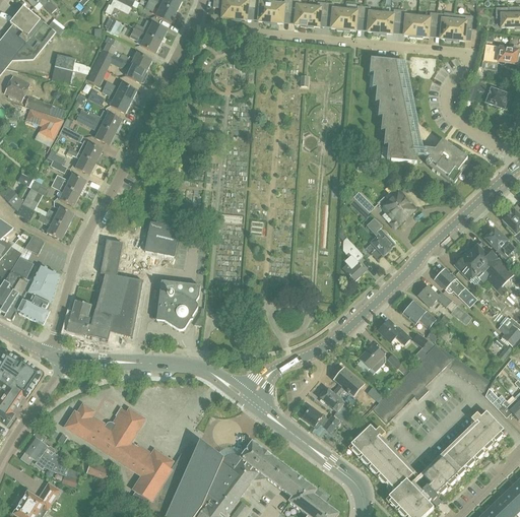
[(0,54),(12,60),(35,70),(37,65),(40,60),(42,55),(22,46),(24,42),(30,28),(37,16),(29,10),(22,5),(16,0),(8,17),(1,31),(2,33),(1,36),(0,36),(0,54)]
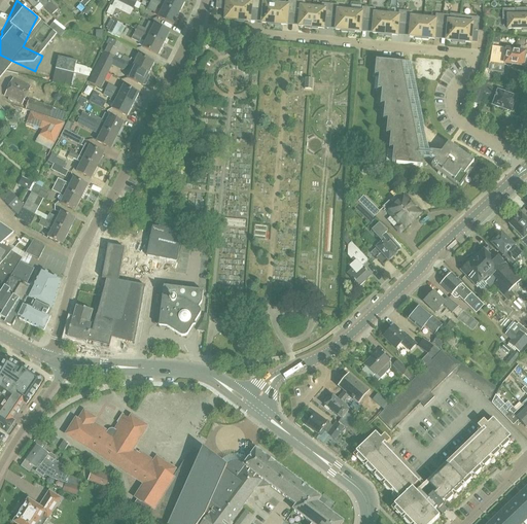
[(41,0),(45,4),(53,12),(59,7),(50,0),(29,0),(35,6),(41,0)]
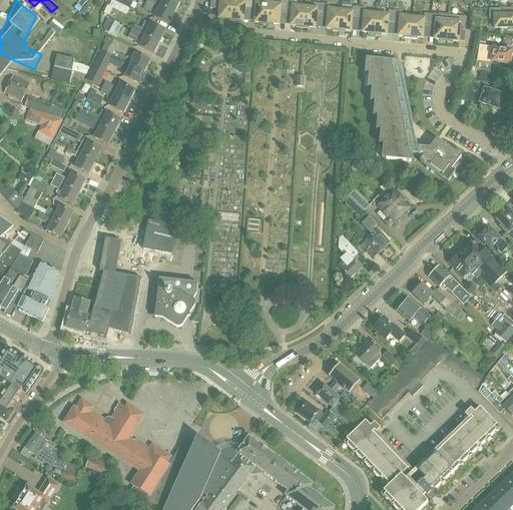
[(126,5),(117,0),(110,0),(109,3),(107,3),(104,10),(109,13),(113,6),(123,11),(126,5)]
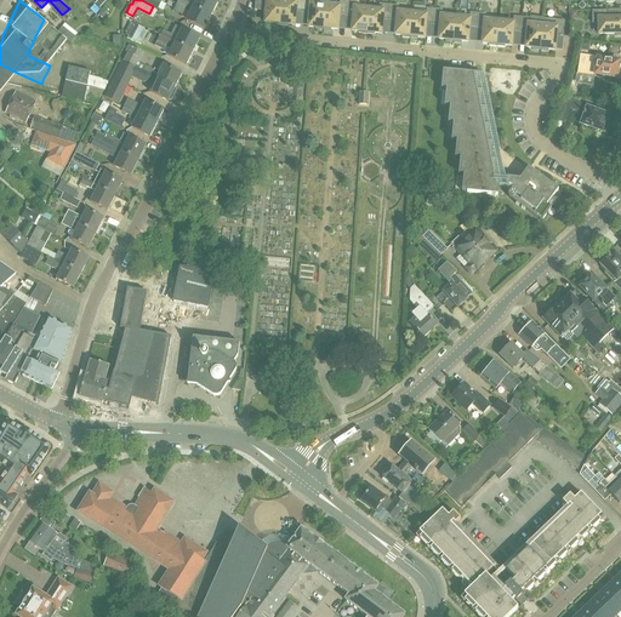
[(211,12),(187,0),(176,0),(186,5),(184,7),(191,10),(187,17),(205,26),(211,12)]
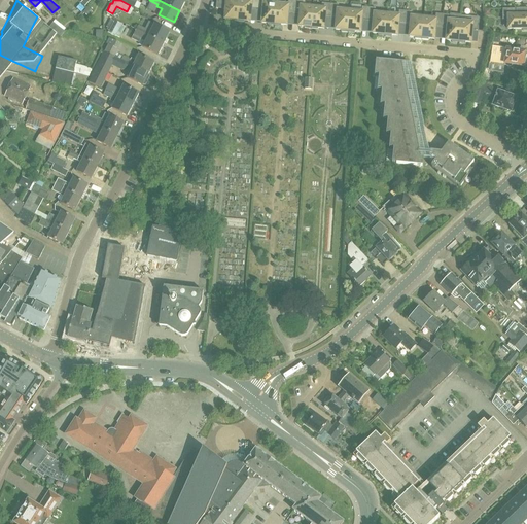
[(159,0),(179,10),(184,0),(159,0)]
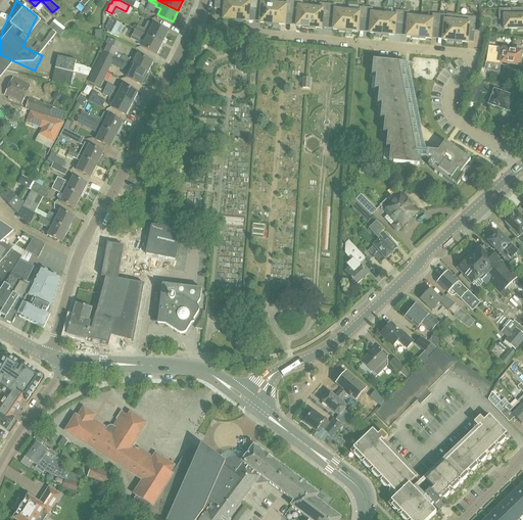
[(235,18),(237,0),(224,0),(223,16),(229,16),(228,18),(235,18)]
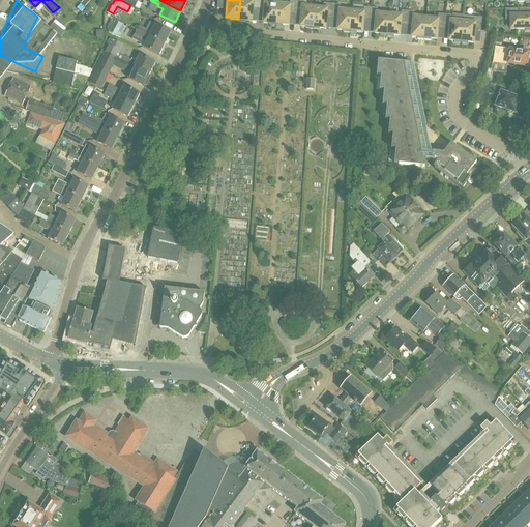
[(240,0),(238,19),(245,20),(245,18),(252,19),(253,6),(258,6),(259,0),(240,0)]
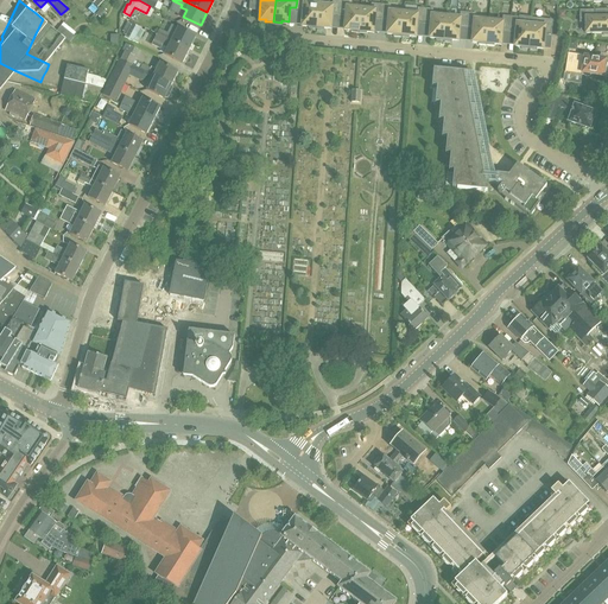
[(297,0),(296,7),(303,8),(302,23),(308,24),(308,25),(316,26),(318,1),(305,0),(297,0)]
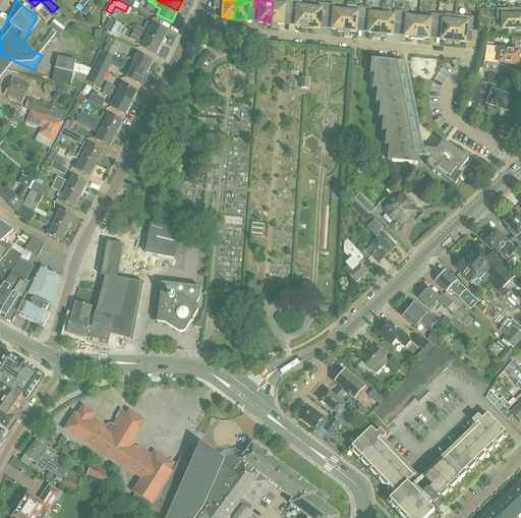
[(273,1),(271,22),(278,22),(278,21),(283,21),(285,9),(290,10),(291,0),(284,0),(284,2),(273,1)]
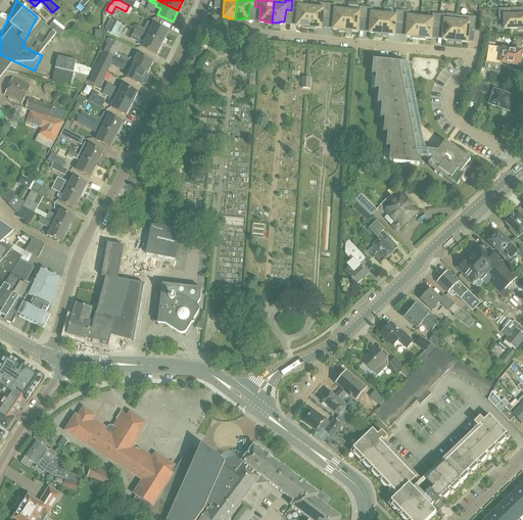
[(292,0),(291,10),(297,10),(296,22),(301,24),(301,26),(308,26),(311,4),(303,3),(302,0),(292,0)]
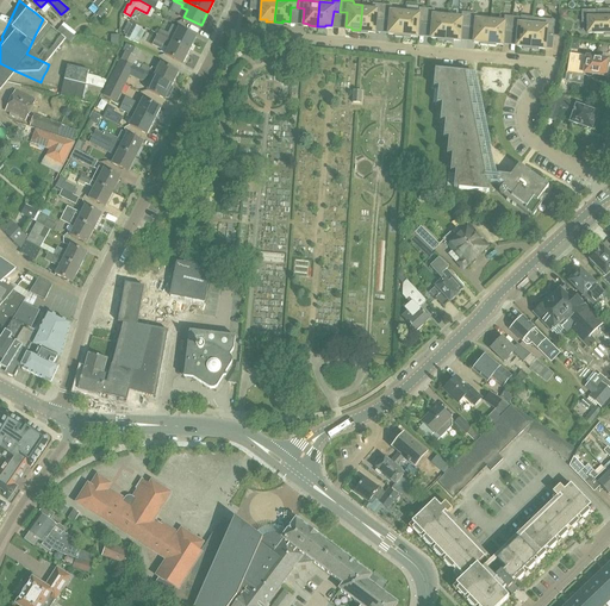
[(371,6),(362,5),(360,30),(367,31),(367,29),(374,30),(375,14),(383,16),(384,1),(373,0),(371,6)]
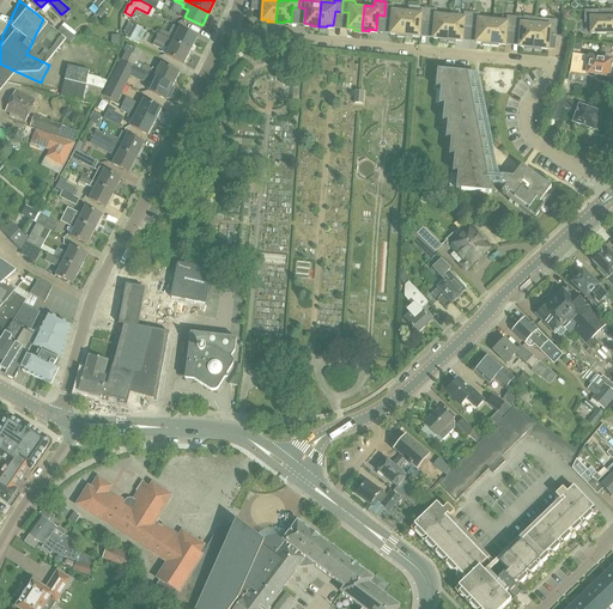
[(394,2),(386,1),(384,16),(392,17),(389,31),(396,31),(396,34),(405,35),(407,10),(393,7),(394,2)]
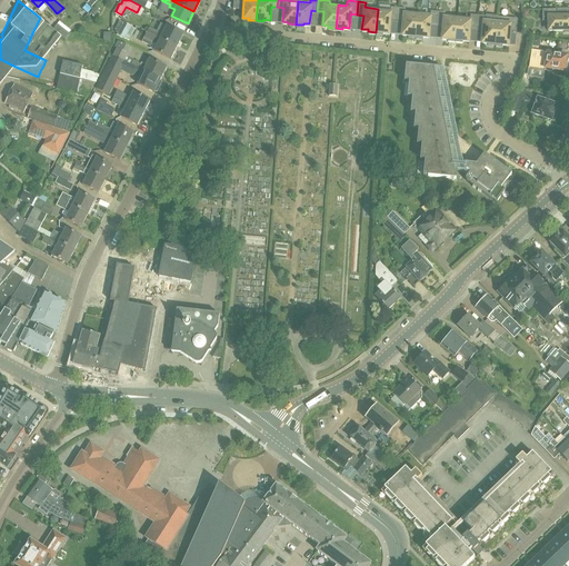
[(378,9),(376,32),(382,32),(382,31),(389,31),(390,18),(397,18),(398,5),(390,5),(390,10),(378,9)]
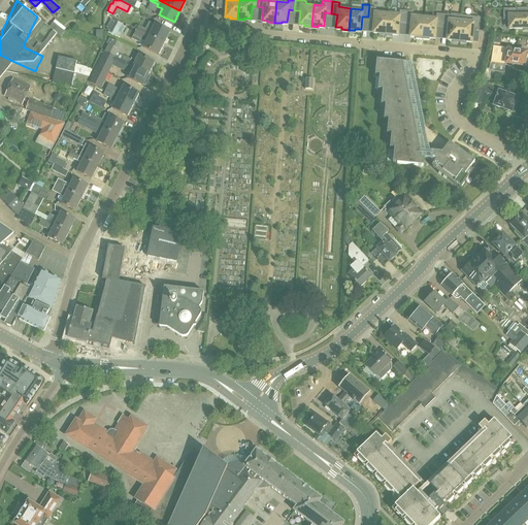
[(376,5),(369,4),(368,17),(373,18),(372,30),(378,31),(378,32),(385,33),(388,11),(375,10),(376,5)]
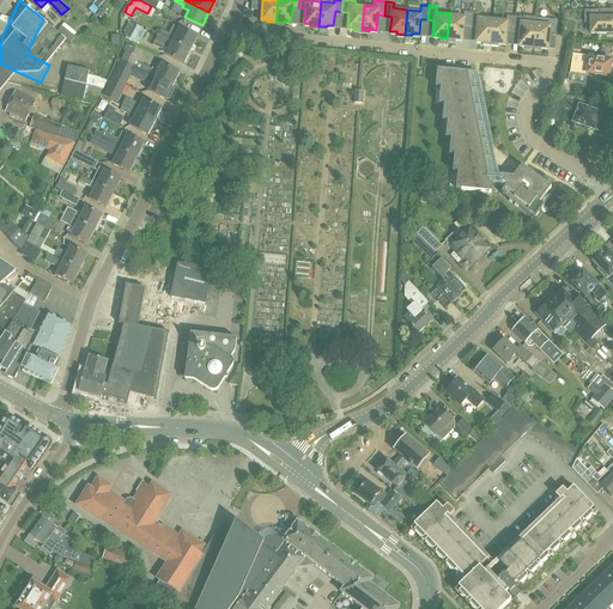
[(584,19),(590,22),(590,30),(608,30),(608,32),(612,31),(612,13),(599,14),(599,7),(584,7),(584,19)]
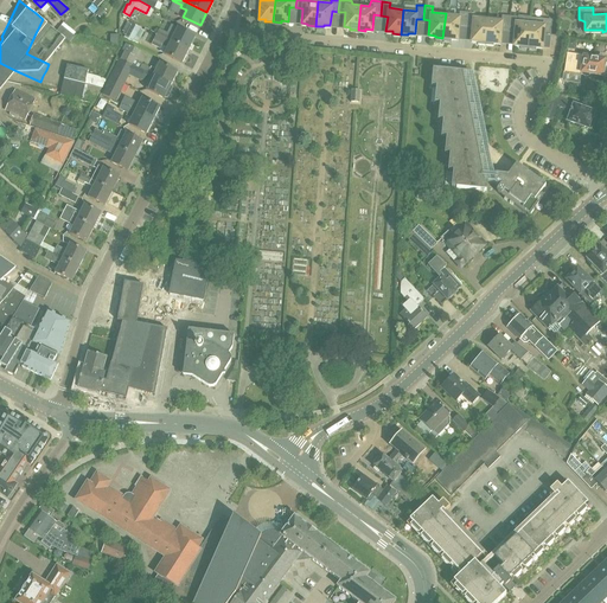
[(446,13),(442,38),(451,39),(451,37),(458,38),(459,23),(466,24),(467,10),(459,8),(459,14),(446,13)]
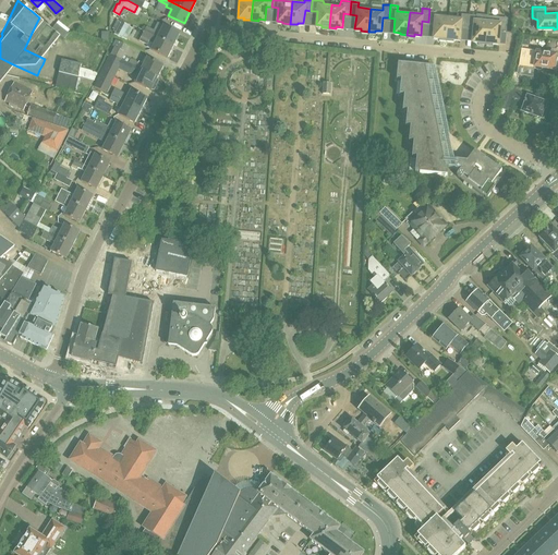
[(436,9),(429,9),(428,22),(434,22),(433,36),(439,36),(439,38),(446,38),(448,15),(436,14),(436,9)]
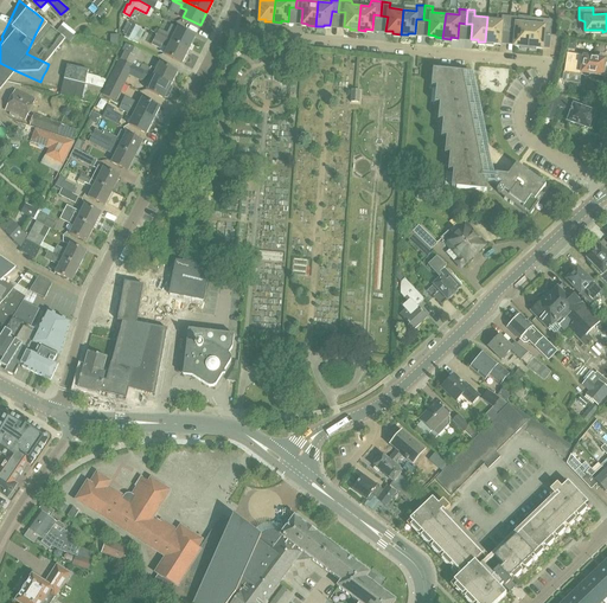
[(502,18),(487,17),(485,42),(493,43),(493,40),(500,42),(502,27),(509,27),(510,13),(502,13),(502,18)]
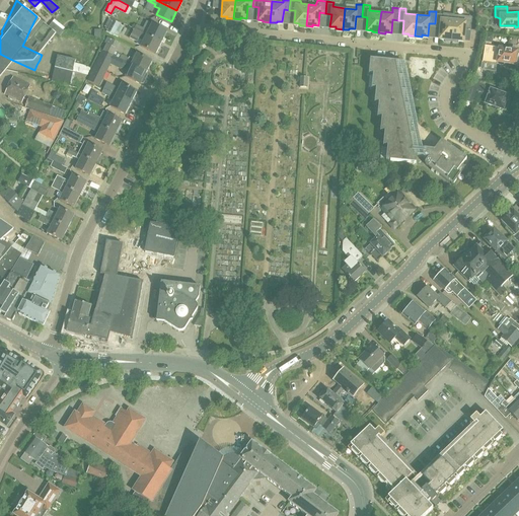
[(442,12),(436,11),(435,23),(440,24),(439,37),(445,38),(444,39),(451,40),(453,18),(442,17),(442,12)]
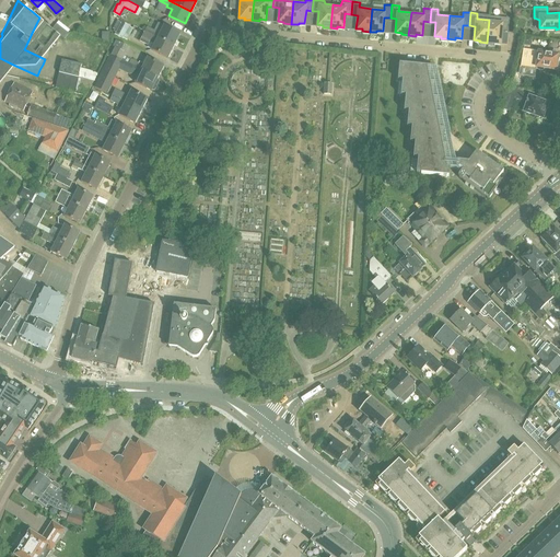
[(489,20),(487,43),(494,43),(494,42),(501,42),(502,28),(508,30),(510,16),(502,15),(501,21),(489,20)]
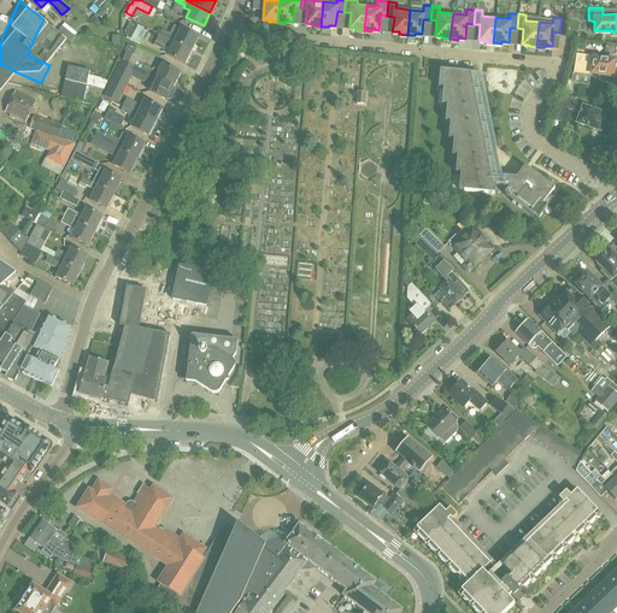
[(140,41),(147,28),(129,19),(125,25),(129,28),(127,34),(140,41)]
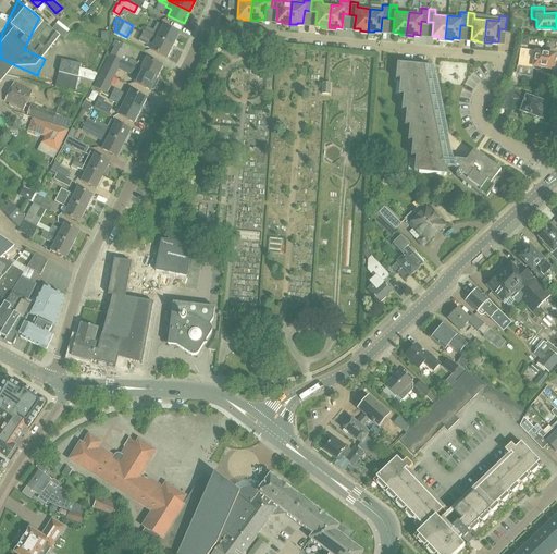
[(70,32),(58,22),(53,27),(65,36),(70,32)]
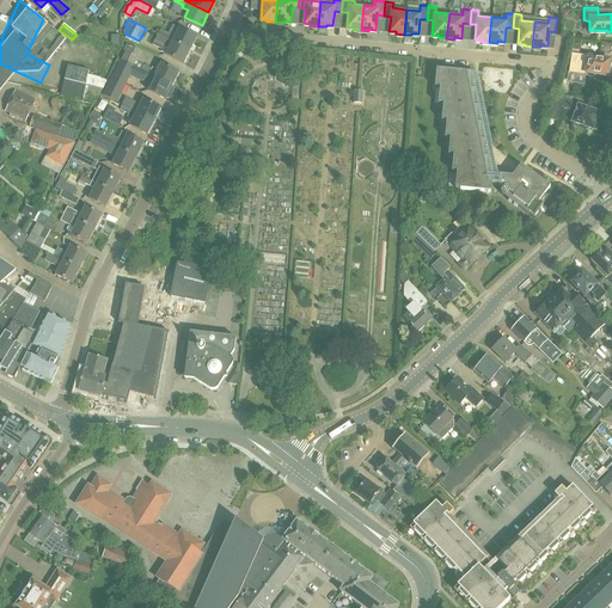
[(159,31),(190,48),(197,34),(179,25),(176,32),(170,29),(170,31),(160,26),(159,31)]
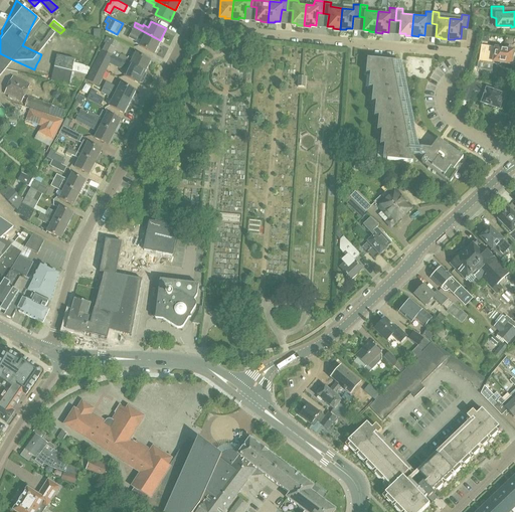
[(160,40),(134,26),(131,30),(138,34),(143,37),(139,43),(155,51),(160,40)]
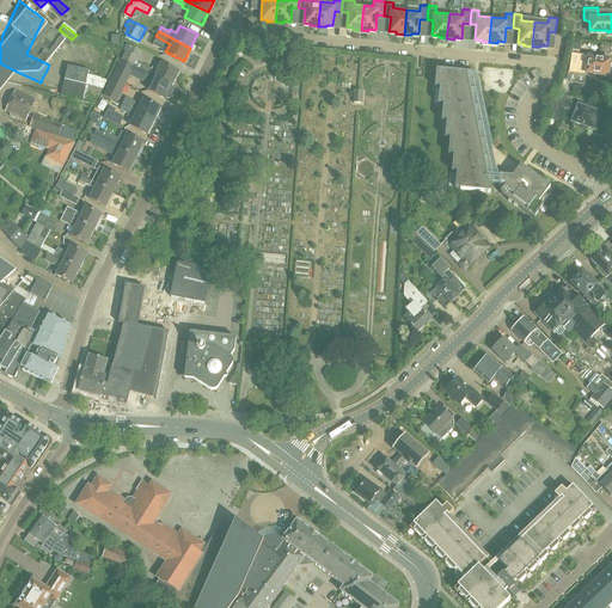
[(126,49),(122,56),(135,63),(140,67),(150,71),(148,72),(151,73),(152,71),(155,73),(154,74),(172,83),(179,69),(161,60),(158,67),(153,65),(152,67),(135,57),(140,48),(127,41),(123,48),(126,49)]
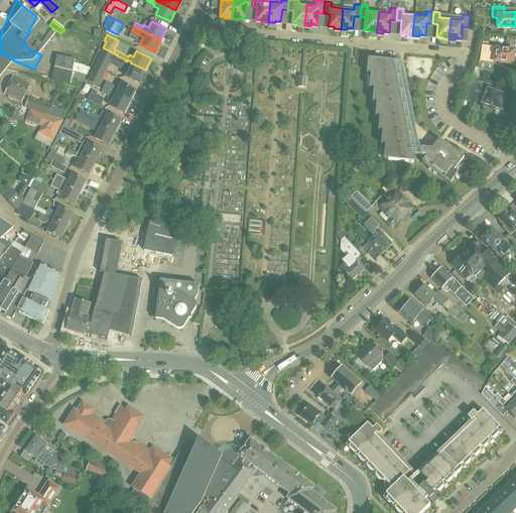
[(515,55),(515,50),(514,50),(514,48),(497,45),(496,52),(481,49),(480,58),(494,60),(494,61),(501,62),(501,60),(512,61),(513,55),(515,55)]
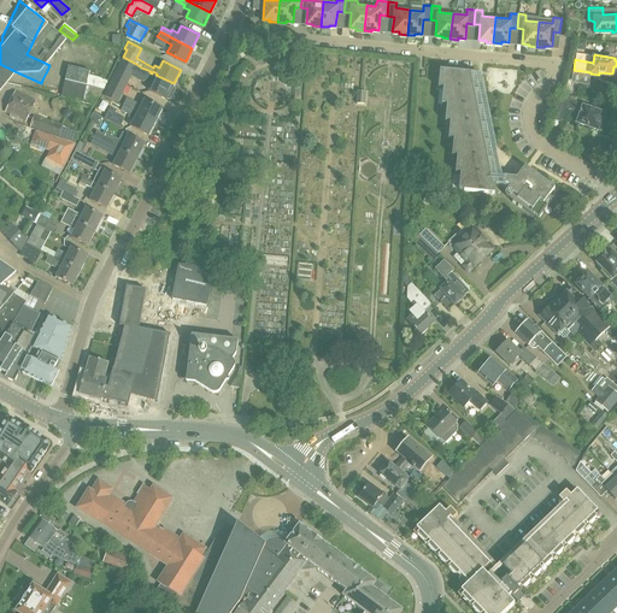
[(121,57),(112,75),(127,82),(136,64),(123,57),(122,58),(121,57)]
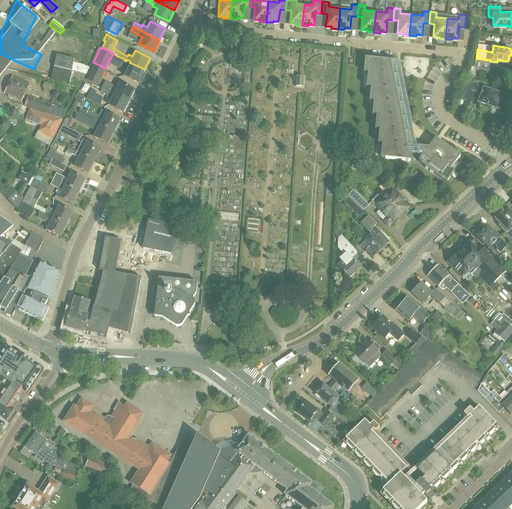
[(85,71),(72,68),(74,56),(56,52),(51,78),(69,82),(69,81),(80,83),(85,71)]
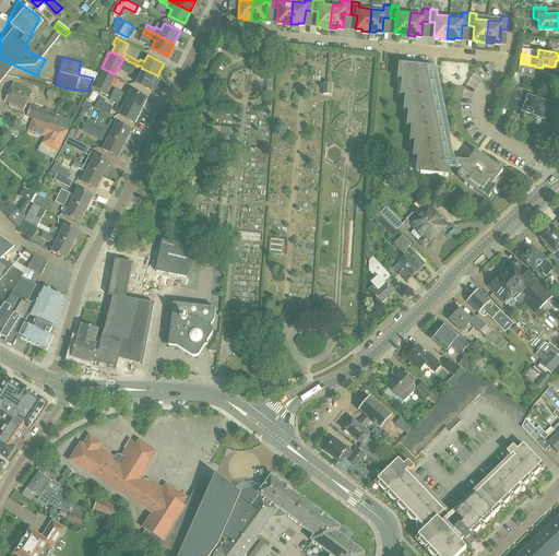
[(402,77),(429,79),(431,63),(399,60),(396,77),(401,78),(402,77)]
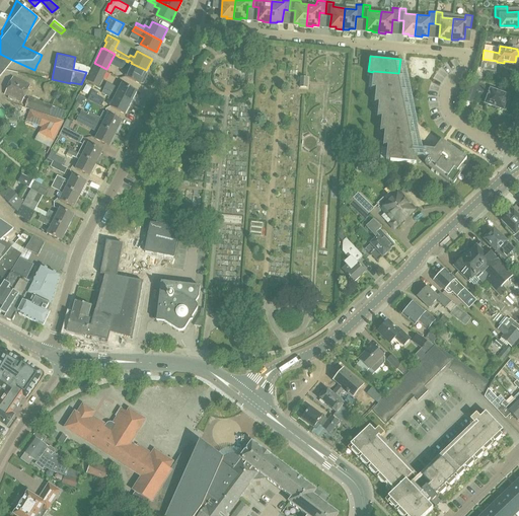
[(119,57),(116,62),(128,68),(125,74),(140,81),(141,81),(143,81),(145,77),(144,75),(146,70),(131,63),(132,62),(129,60),(128,62),(126,61),(127,60),(119,57)]
